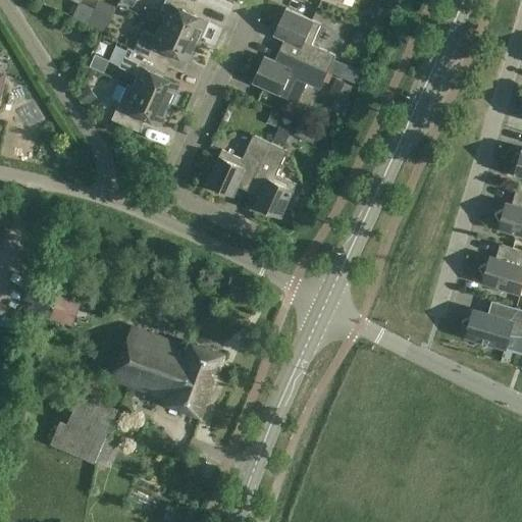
[(116,8),(99,0),(88,23),(105,32),(116,8)]
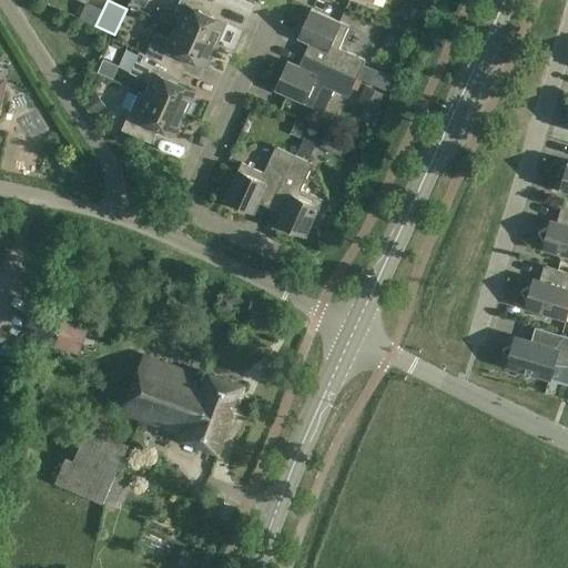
[(205,12),(211,0),(209,0),(180,0),(175,10),(183,12),(176,27),(216,44),(226,22),(205,12)]
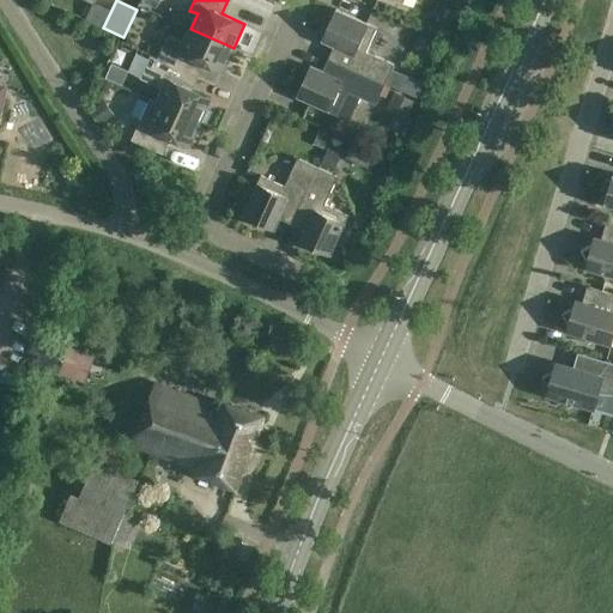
[(338,41),(329,60),(387,85),(395,65),(368,52),(378,28),(337,10),(326,35),(338,41)]
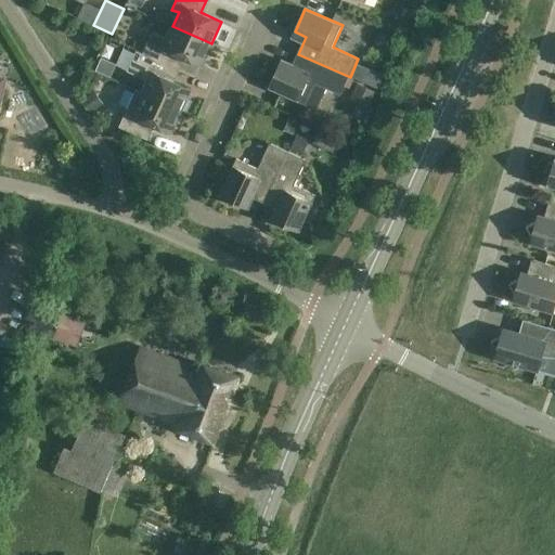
[(202,65),(211,43),(172,26),(167,39),(152,33),(143,53),(176,67),(181,55),(202,65)]
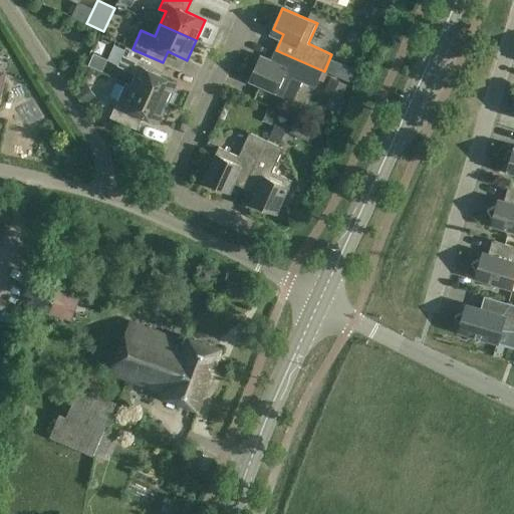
[(126,46),(117,65),(123,68),(137,74),(132,85),(132,86),(168,102),(169,100),(173,102),(177,92),(173,91),(177,82),(158,74),(163,62),(133,49),(126,46)]
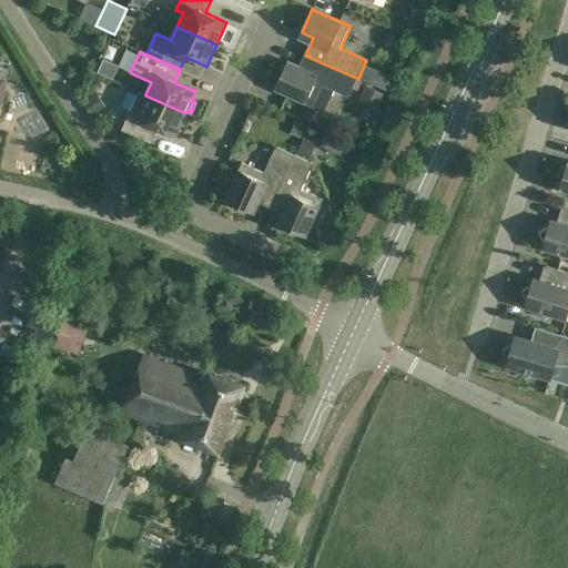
[(358,79),(305,56),(297,72),(286,68),(275,91),(324,112),(334,90),(350,98),(358,79)]
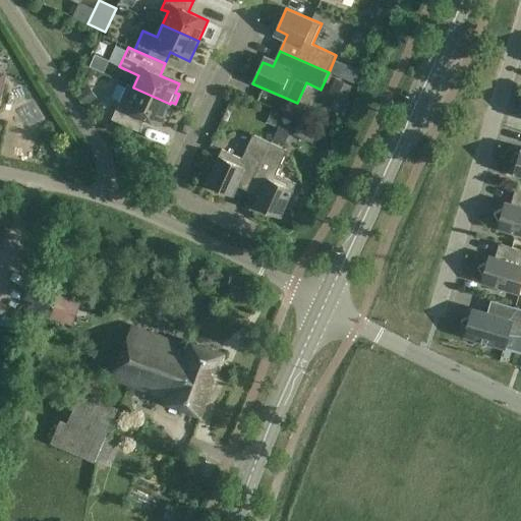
[(362,70),(344,62),(338,75),(355,83),(362,70)]
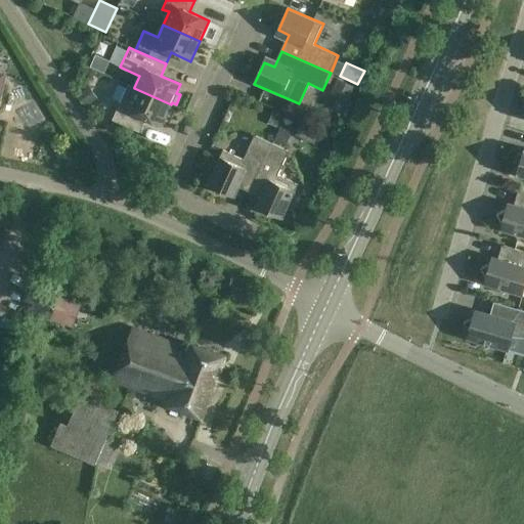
[(355,88),(337,79),(331,92),(349,100),(355,88)]
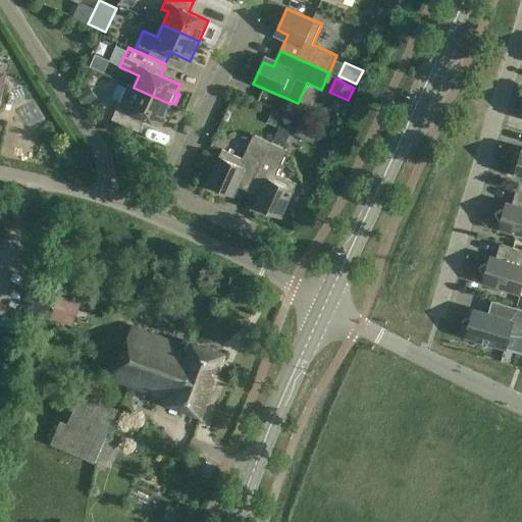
[(134,88),(134,87),(127,85),(112,119),(136,129),(142,115),(161,124),(170,104),(134,88)]
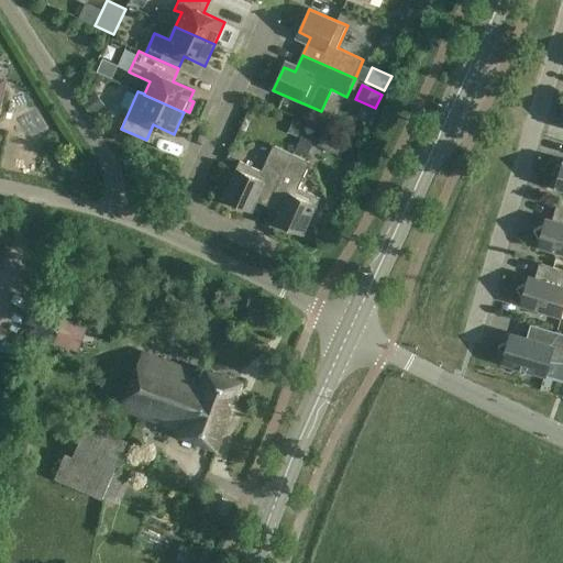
[(267,206),(291,153),(273,144),(261,170),(239,161),(222,198),(245,209),(250,198),(267,206)]
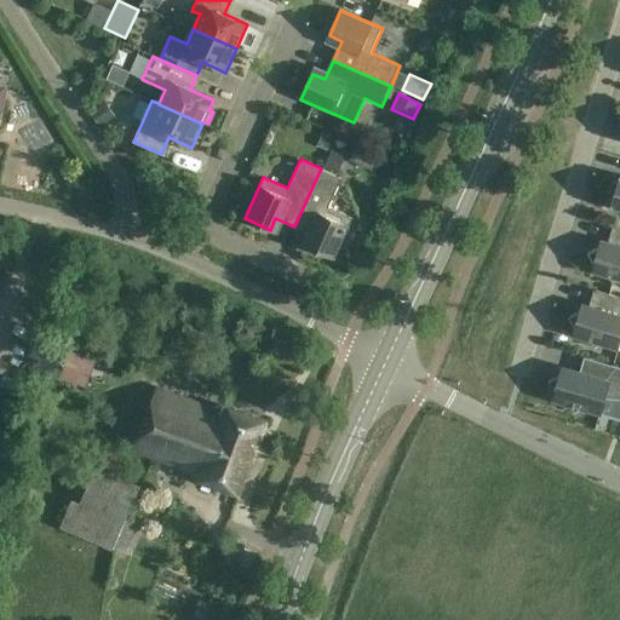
[(321,168),(294,227),(314,235),(308,247),(333,259),(352,218),(328,206),(342,178),(321,168)]
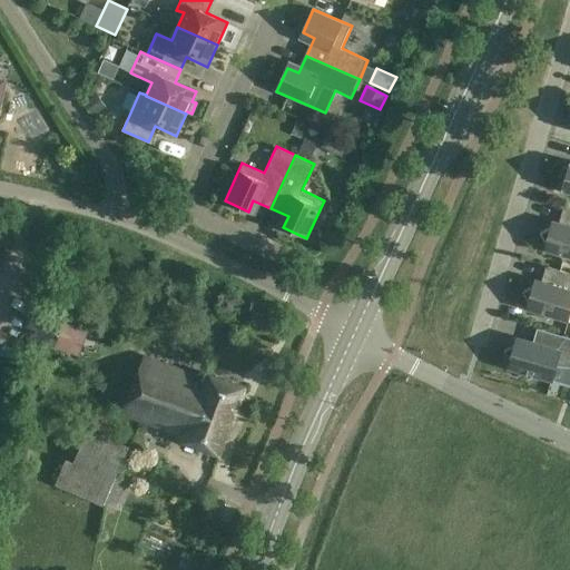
[(560,188),(569,192),(569,160),(567,168),(564,167),(562,169),(560,177),(560,180),(563,180),(560,188)]
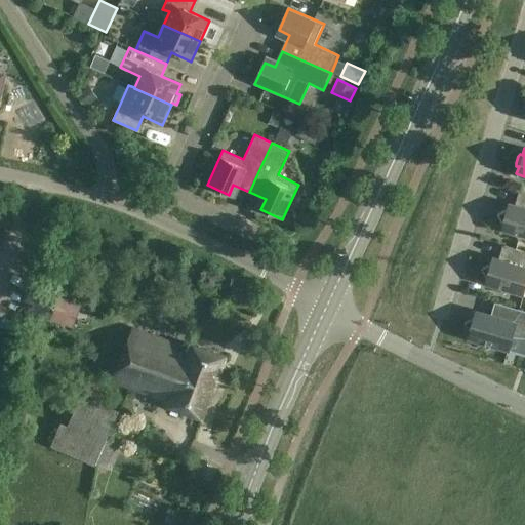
[(524,193),(518,191),(515,204),(508,202),(507,207),(496,214),(501,224),(499,229),(516,234),(518,239),(523,236),(524,236),(524,193)]
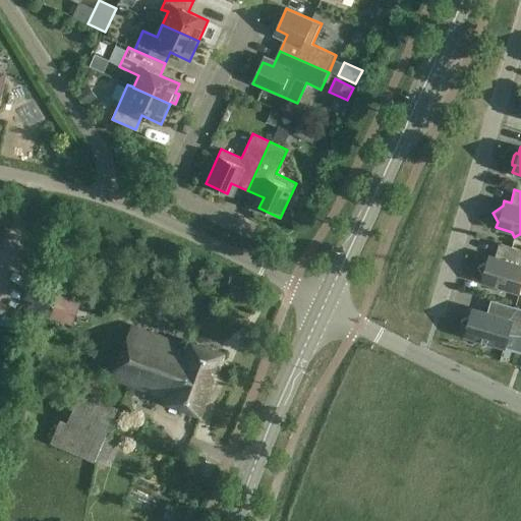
[(520,249),(499,243),(495,256),(487,254),(486,259),(476,266),(481,275),(480,281),(496,286),(499,291),(504,288),(519,293),(520,285),(520,249)]
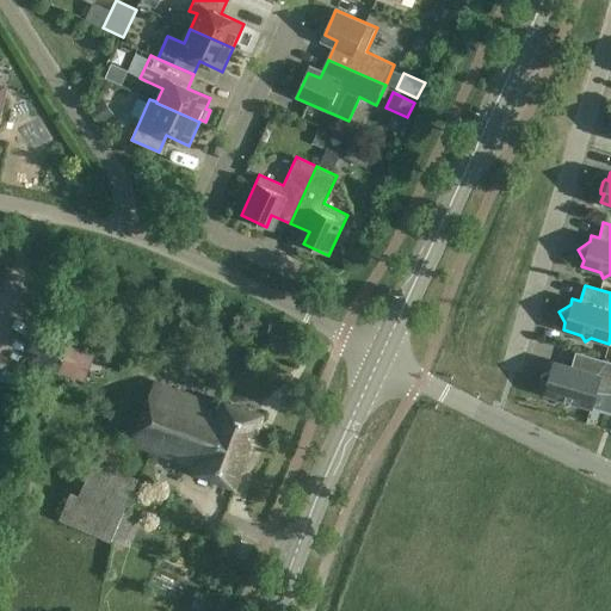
[(69,347),(61,374),(85,382),(94,356),(69,347)]
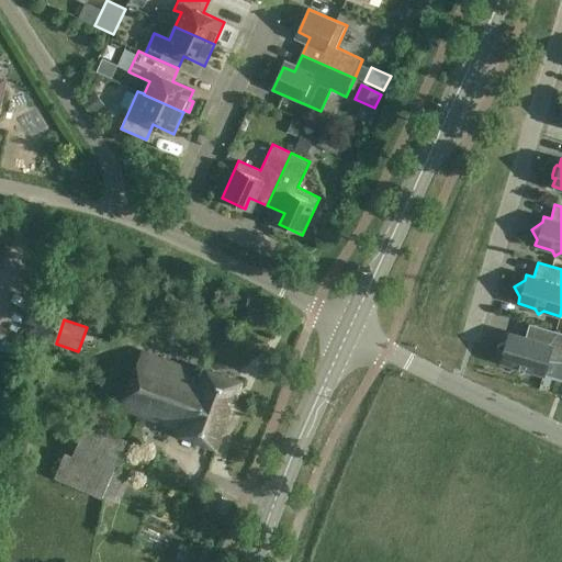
[(561,333),(555,330),(551,345),(509,333),(508,338),(497,345),(503,355),(502,361),(518,367),(521,372),(527,369),(543,373),(548,360),(561,361),(561,333)]
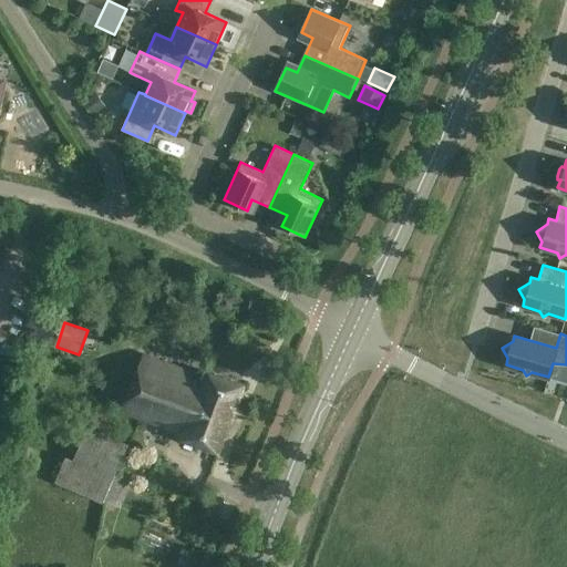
[(205,379),(142,356),(122,411),(184,434),(183,437),(218,451),(244,384),(208,371),(205,379)]
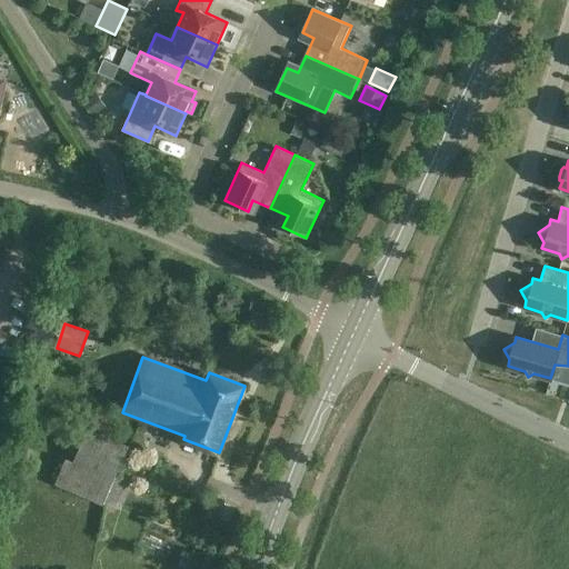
[(129,445),(88,428),(80,445),(72,442),(65,458),(66,458),(55,483),(103,505),(121,463),(129,445)]
